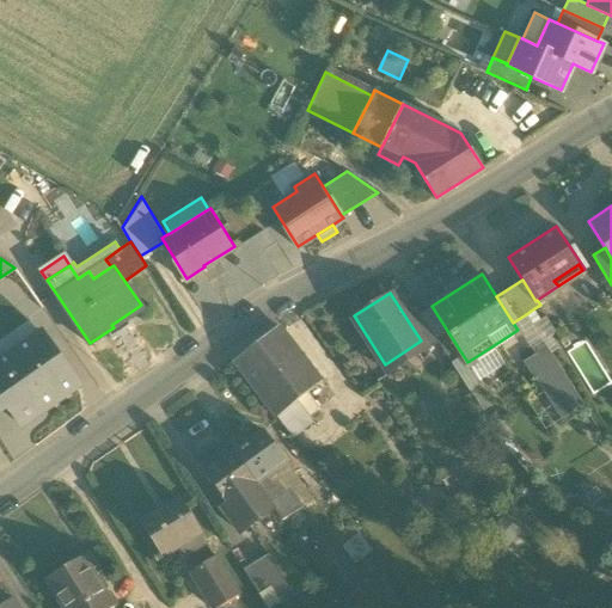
[(427,349),(439,342),(435,336),(421,313),(415,305),(403,313),(421,341),(427,349)]
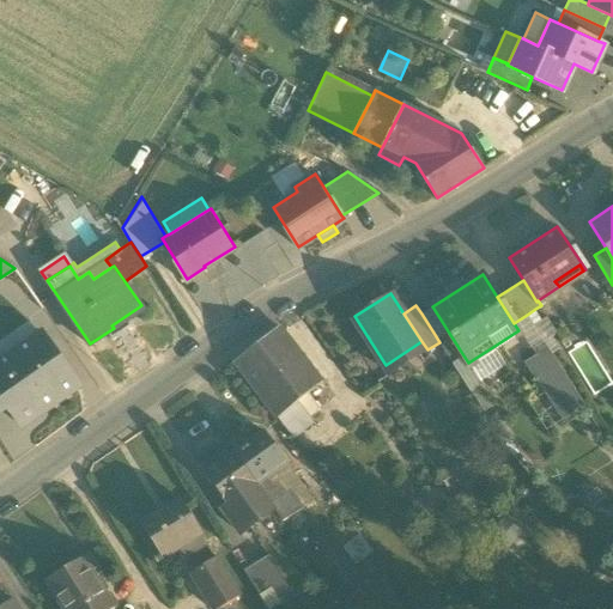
[(422,314),(436,336),(447,329),(432,306),(422,314)]
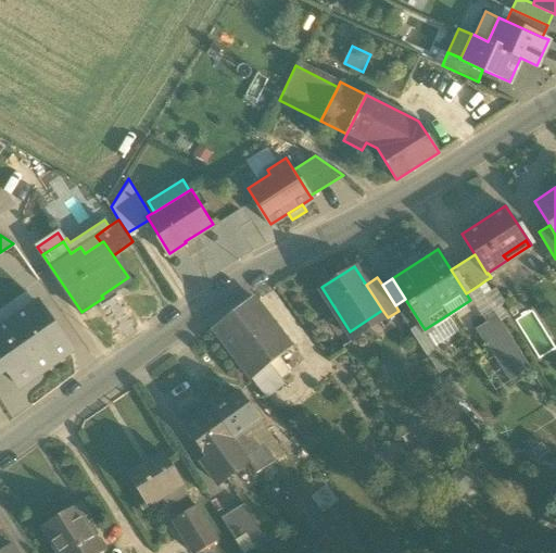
[(478,286),(483,294),(491,289),(485,280),(478,286)]
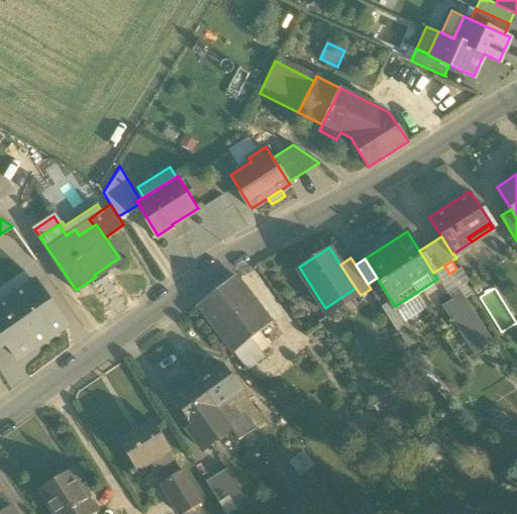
[(31,266),(0,286),(0,299),(37,274),(31,266)]
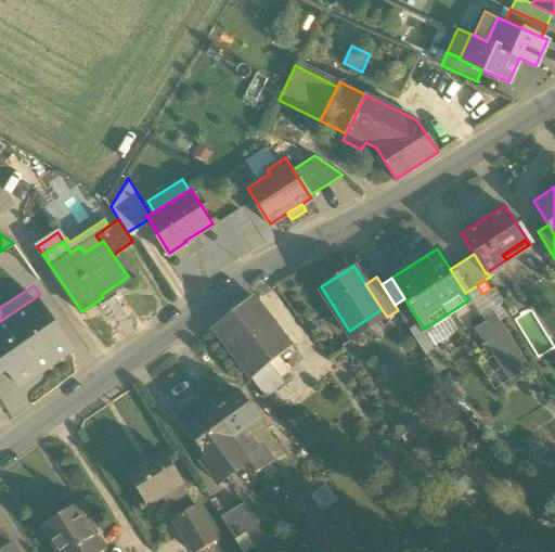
[(465,293),(469,299),(480,316),(481,315),(485,320),(494,313),(491,308),(482,294),(477,285),(465,293)]
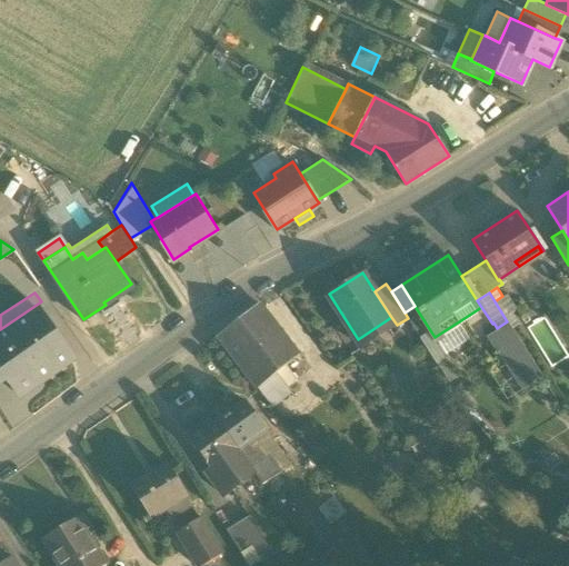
[(502,296),(495,301),(503,316),(512,311),(517,308),(507,293),(502,296)]
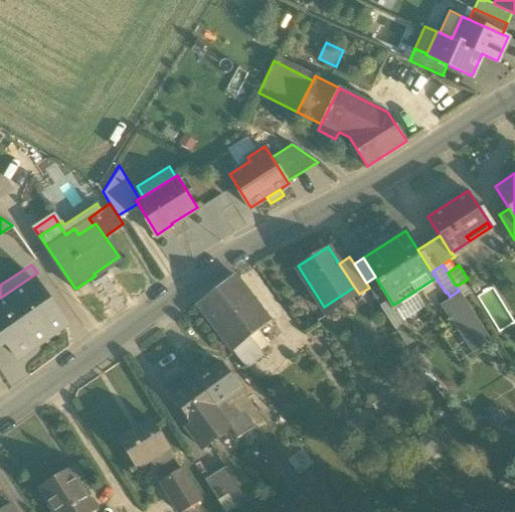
[(196,303),(232,349),(271,320),(233,273),(196,303)]
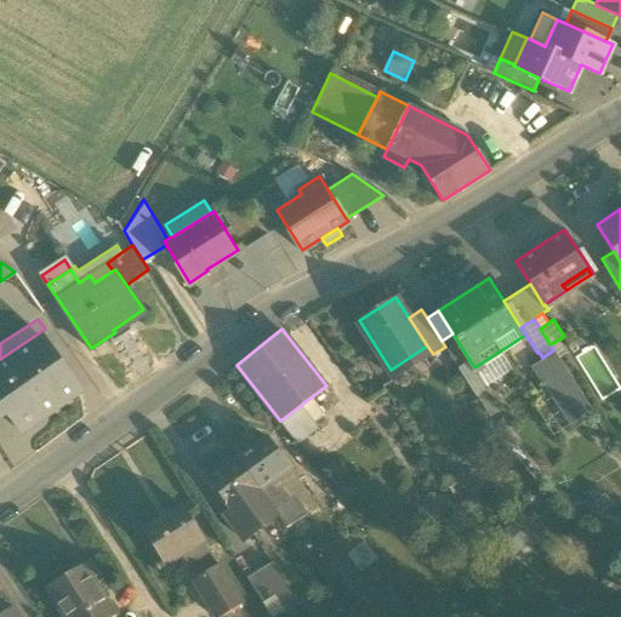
[(469,360),(453,333),(442,341),(445,347),(459,367),(469,360)]
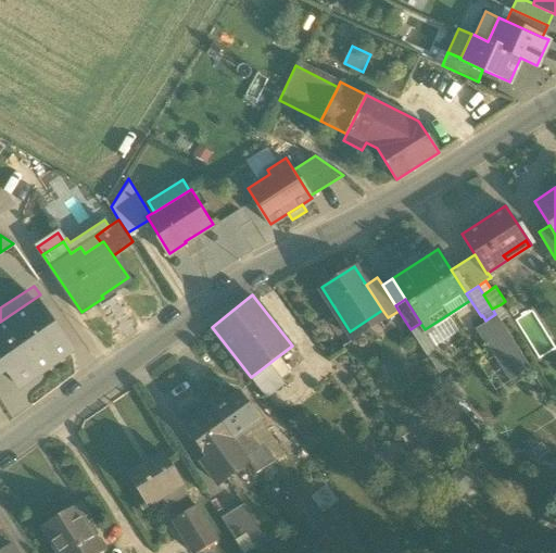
[(71,348),(38,301),(0,326),(0,369),(2,373),(8,369),(19,385),(37,372),(38,374),(62,357),(60,355),(71,348)]
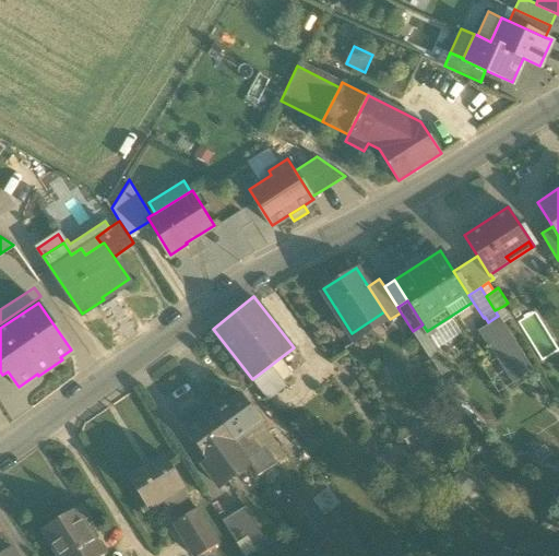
[(495,310),(498,316),(499,317),(502,322),(510,317),(503,306),(495,310)]
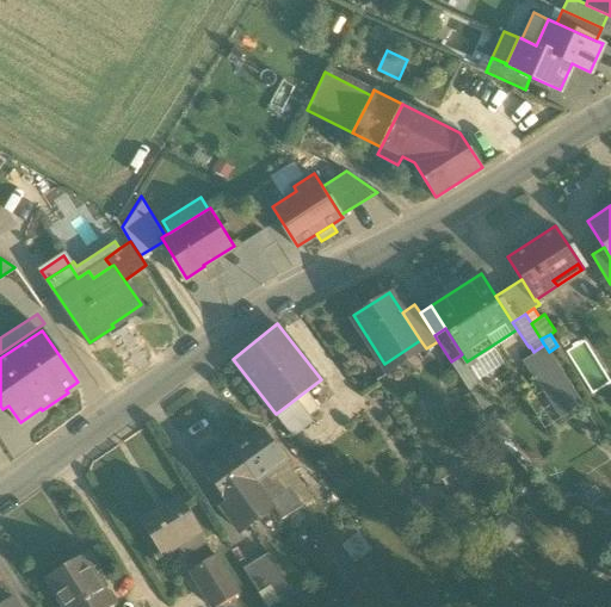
[(389,371),(426,348),(420,340),(384,364),(389,371)]
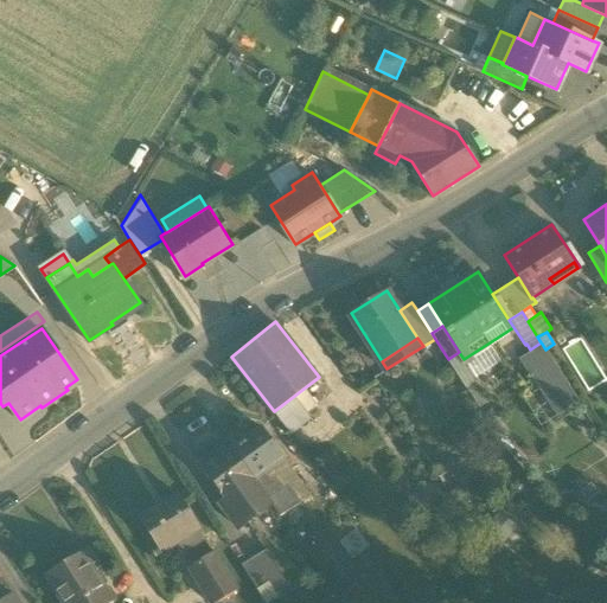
[(464,359),(475,377),(502,360),(490,342),(464,359)]
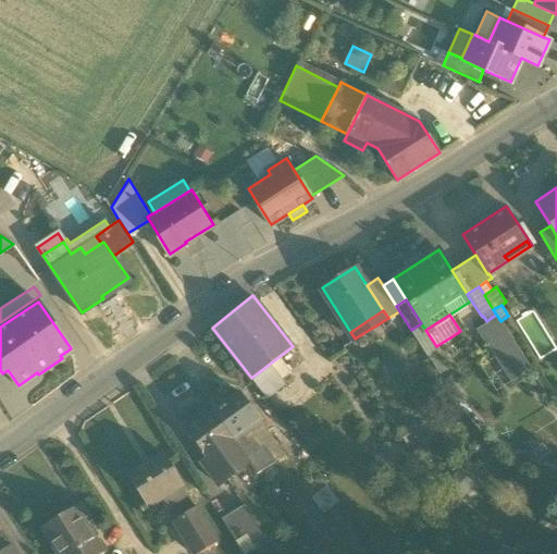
[(497,316),(496,315),(486,321),(475,328),(510,381),(530,368),(500,321),(497,316)]
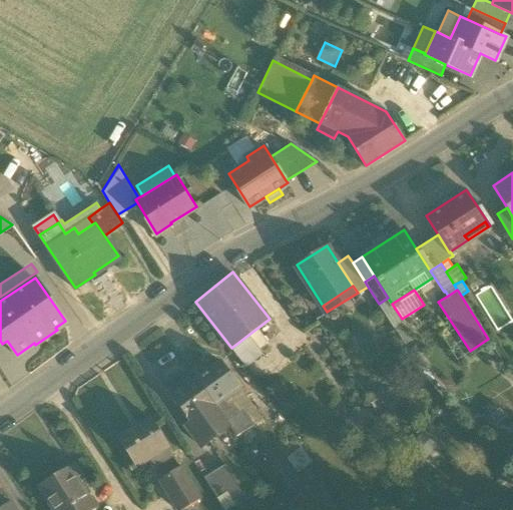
[(402,319),(392,304),(388,298),(379,304),(394,328),(402,322),(404,321),(402,319)]
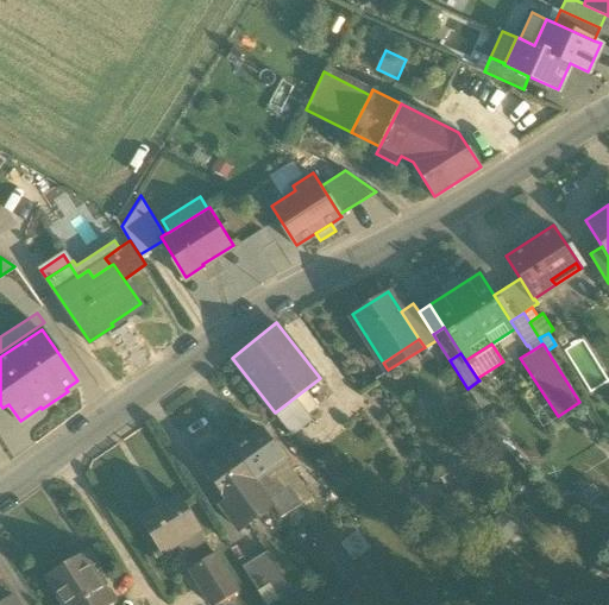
[(477,382),(468,389),(481,408),(489,402),(477,382)]
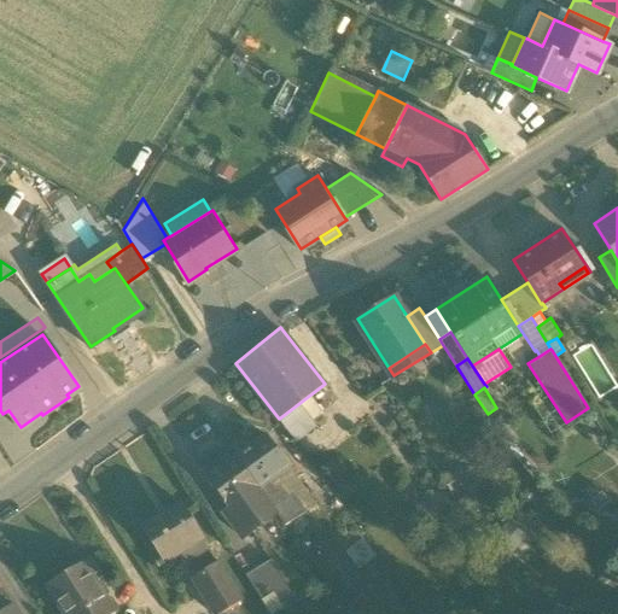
[(280,420),(296,440),(316,425),(301,403),(280,420)]
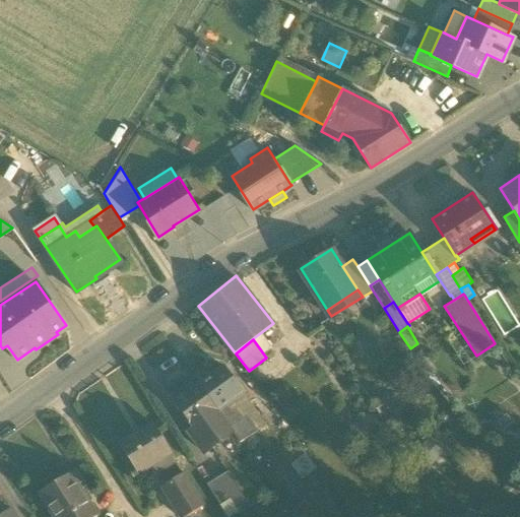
[(222,365),(199,382),(218,409),(224,404),(243,391),(222,365)]
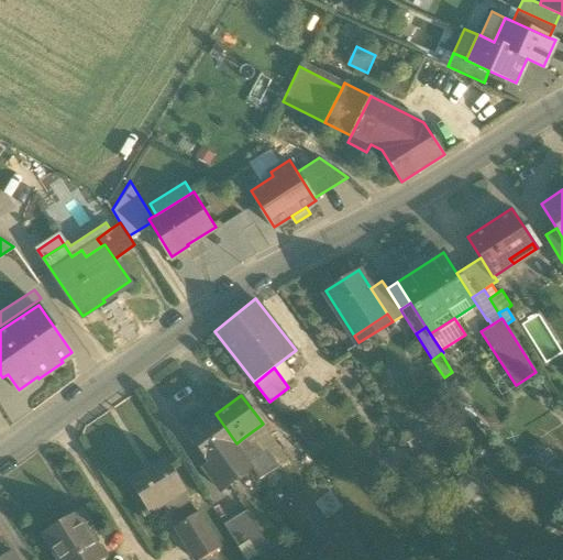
[(188,434),(209,462),(210,463),(236,443),(216,414),(188,434)]
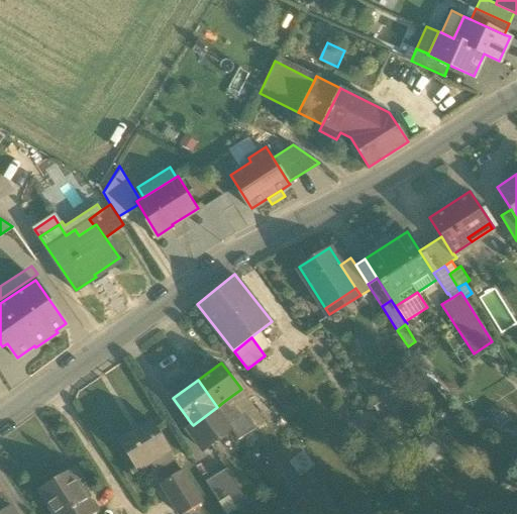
[(231,427),(239,438),(255,426),(245,412),(239,416),(234,408),(230,411),(223,402),(217,407),(231,427)]
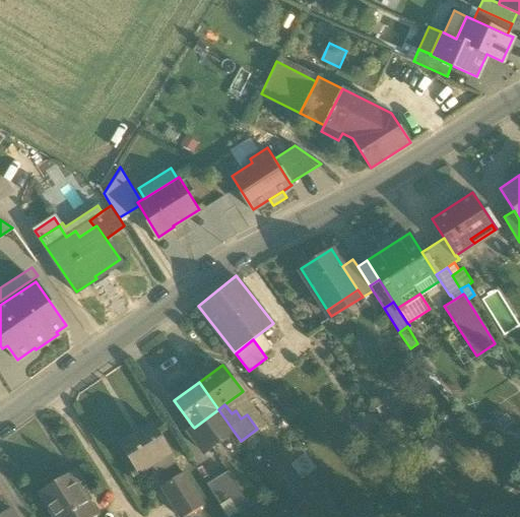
[(490,414),(502,428),(512,417),(499,404),(490,414)]
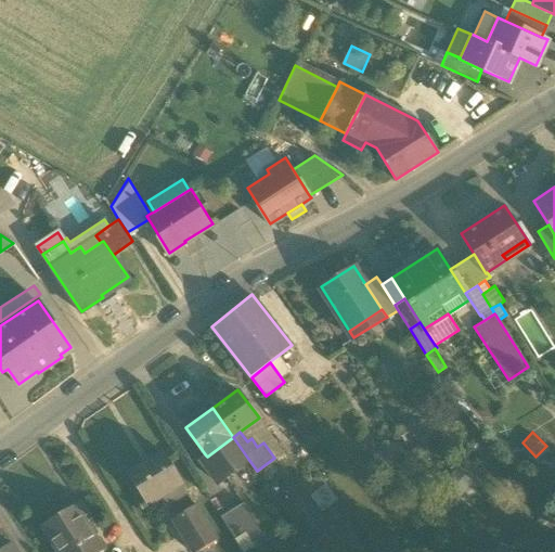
[(248,459),(233,437),(207,457),(206,456),(201,460),(217,482),(248,459)]
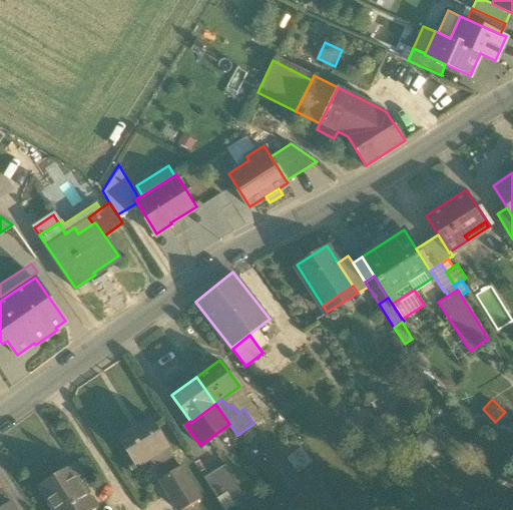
[(117,436),(135,465),(168,445),(151,417),(132,429),(131,427),(117,436)]
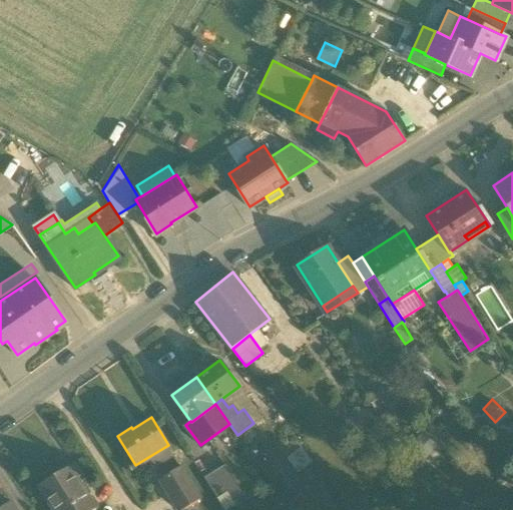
[(423,431),(410,444),(424,458),(437,445),(423,431)]
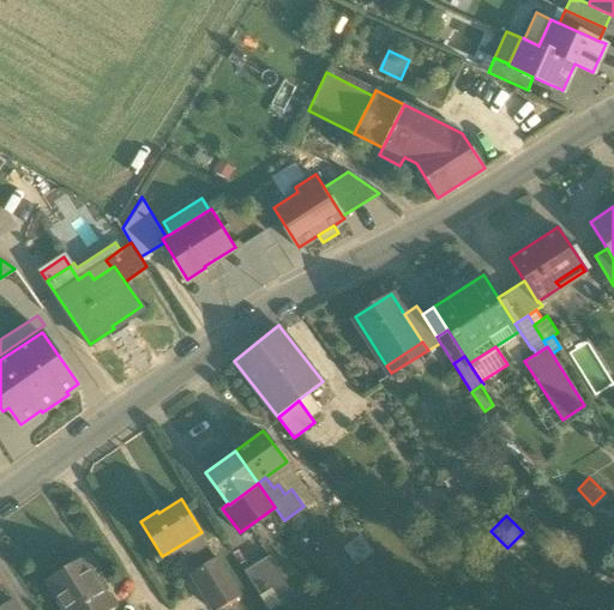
[(272,587),(280,599),(292,591),(269,555),(245,569),(260,595),(272,587)]
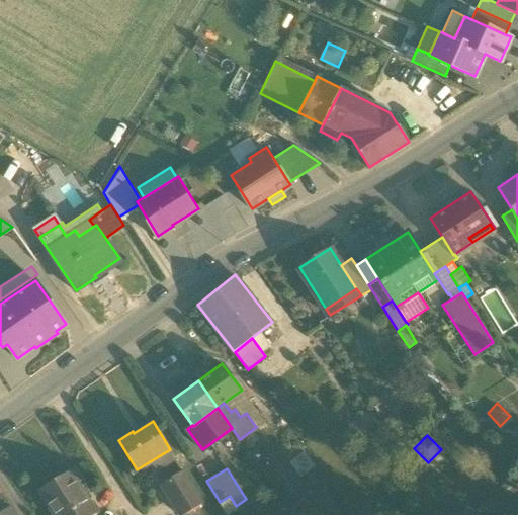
[(38,490),(54,514),(93,514),(97,513),(70,470),(38,490)]
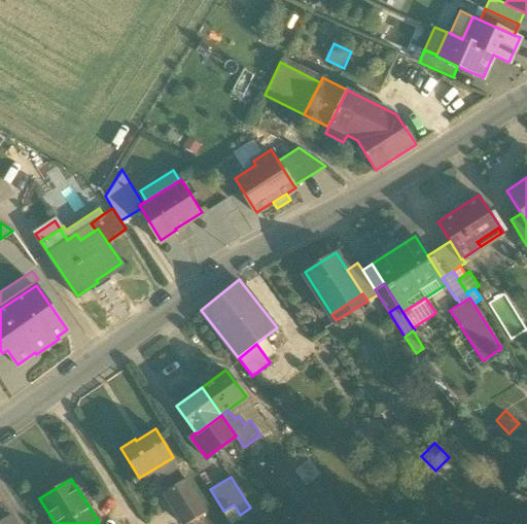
[(164,492),(175,511),(197,497),(185,479),(164,492)]
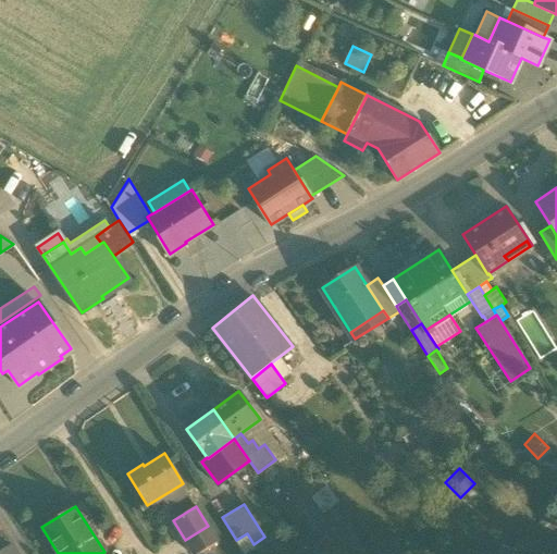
[(185,540),(193,553),(197,553),(218,542),(208,526),(185,540)]
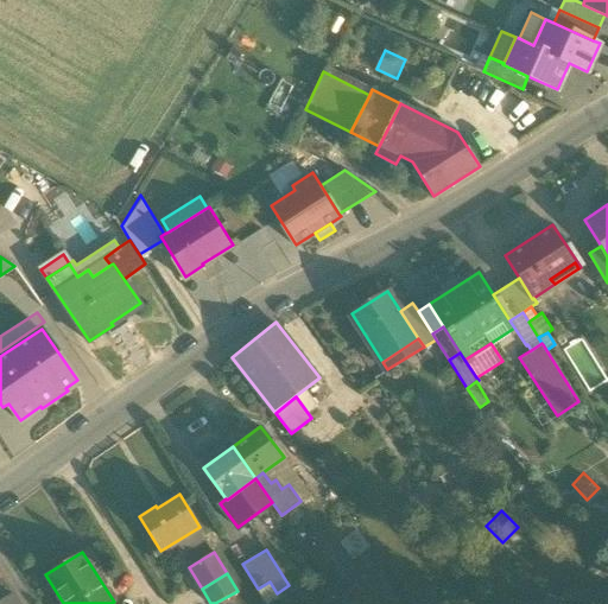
[(215,603),(245,603),(238,591),(215,603)]
